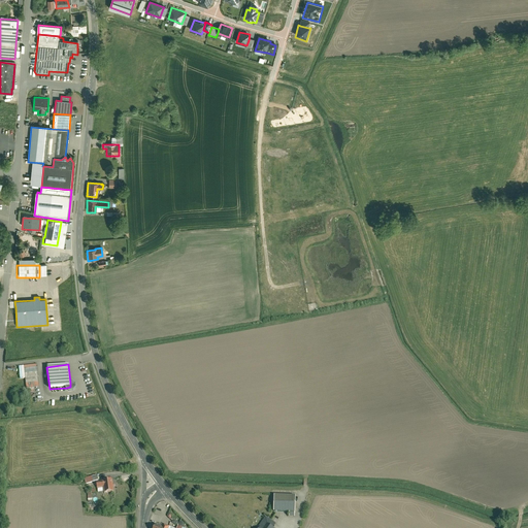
[(36,365),(19,366),(20,378),(26,378),(26,388),(38,387),(36,365)]
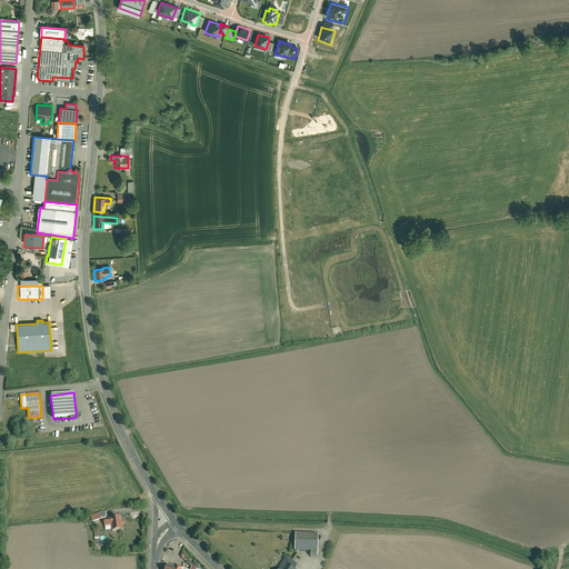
[(77,412),(76,412),(76,417),(71,418),(71,420),(75,422),(78,422),(81,418),(80,415),(77,412)]
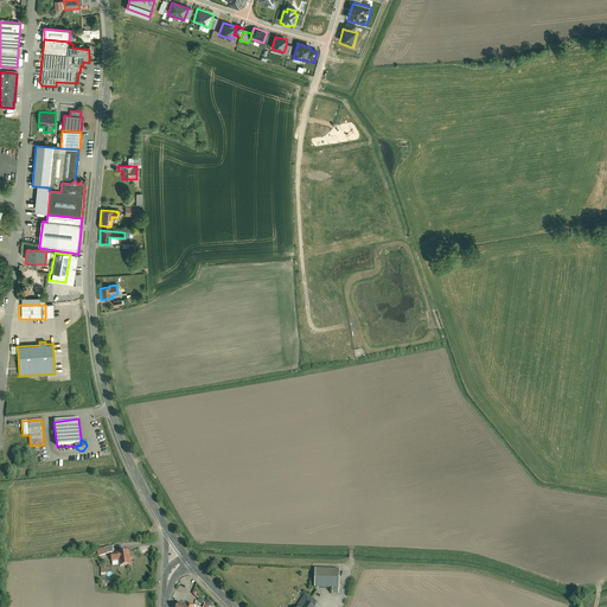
[(128,567),(127,554),(109,555),(110,563),(117,562),(117,568),(128,567)]
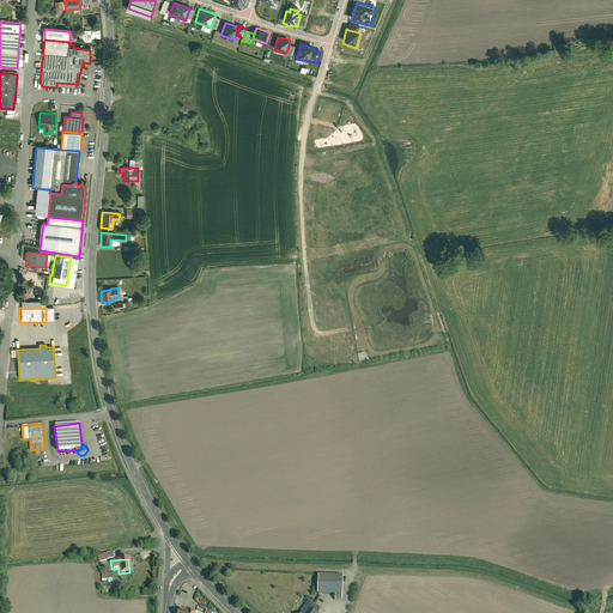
[(319,572),(319,590),(337,592),(343,592),(344,574),(319,572)]
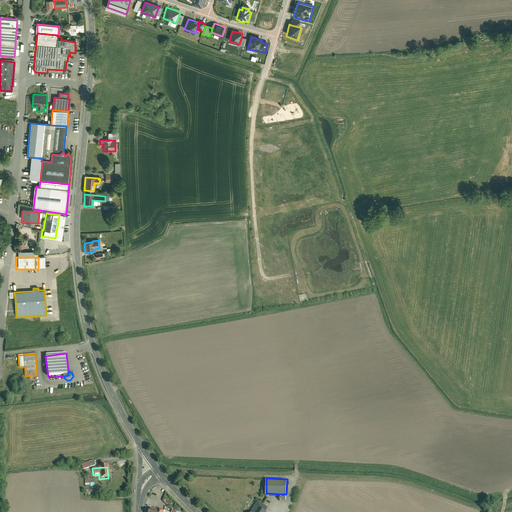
[(251,511),(250,511),(266,511),(268,511),(265,509),(267,506),(257,500),(250,510),(251,511)]
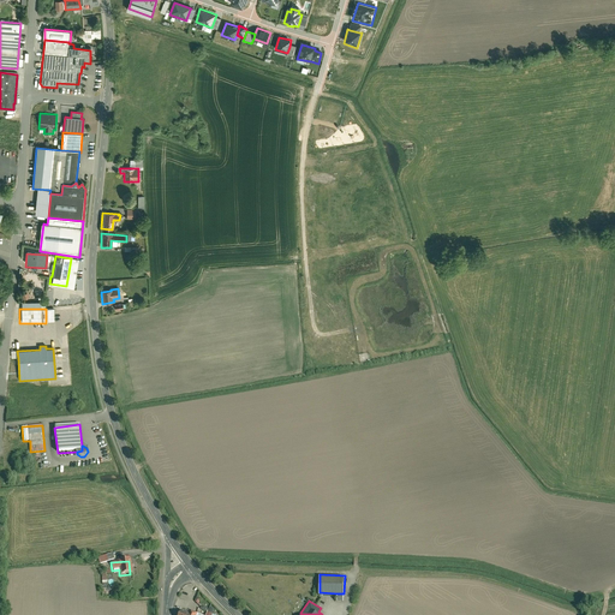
All buildings are outlined.
